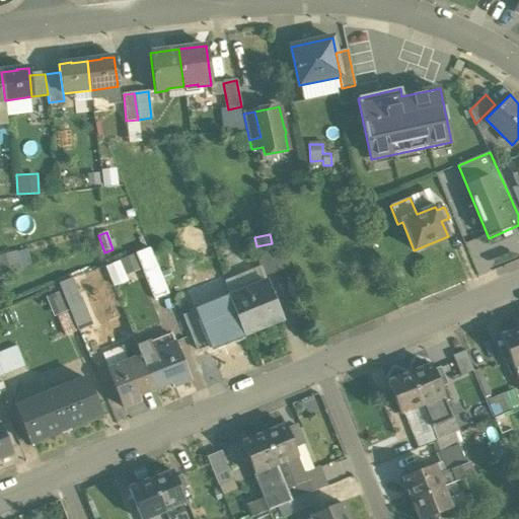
[(256,246),(255,246),(263,275),(278,272),(272,243),(256,246)]
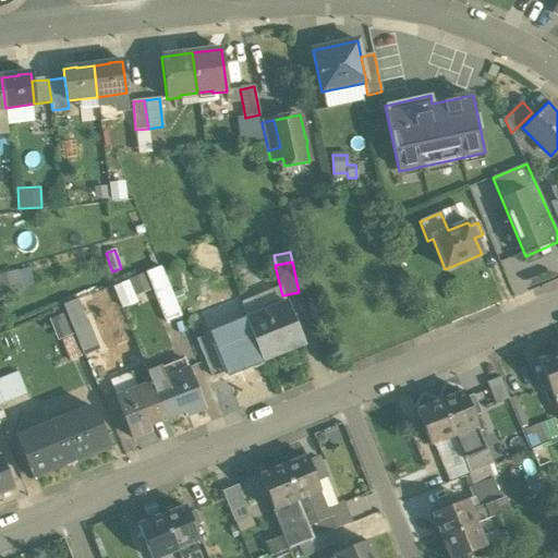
[(180,315),(160,267),(146,273),(153,290),(166,320),(180,315)]
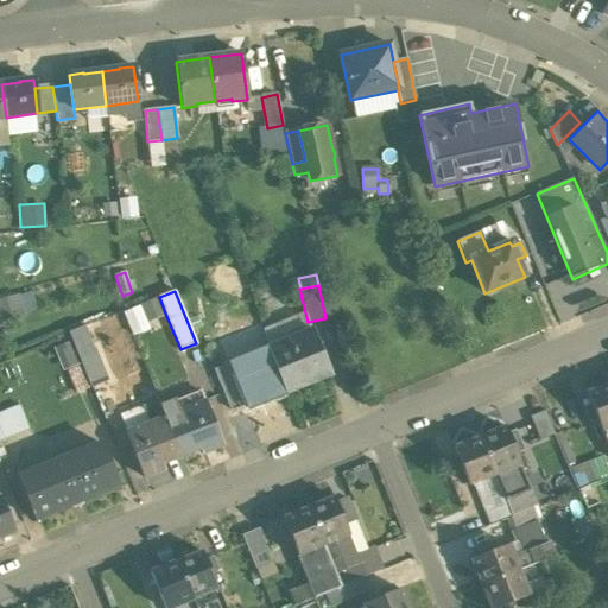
[(19,297),(0,302),(0,322),(24,316),(19,297)]
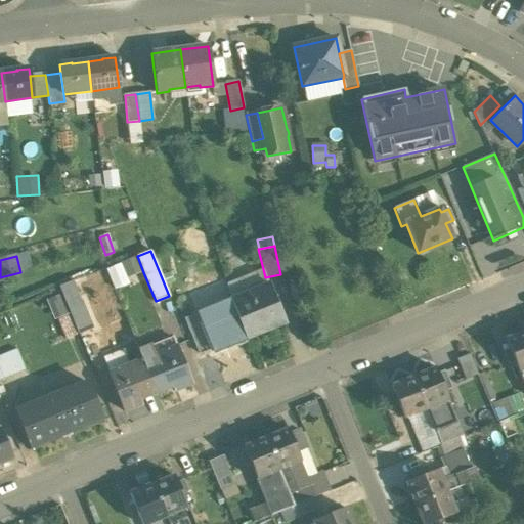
[(143,272),(137,256),(121,263),(127,279),(143,272)]
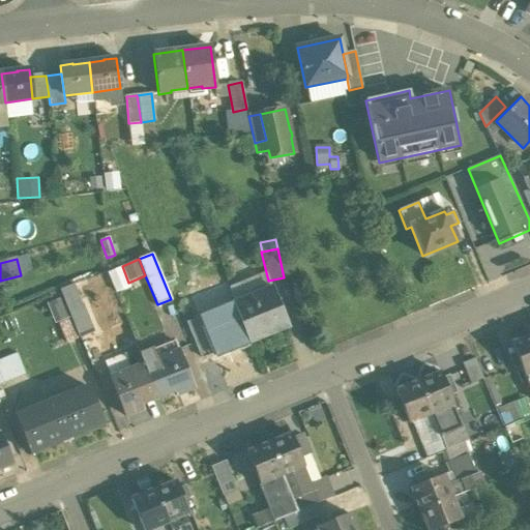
[(81,303),(74,285),(60,290),(80,337),(94,331),(83,302),(81,303)]
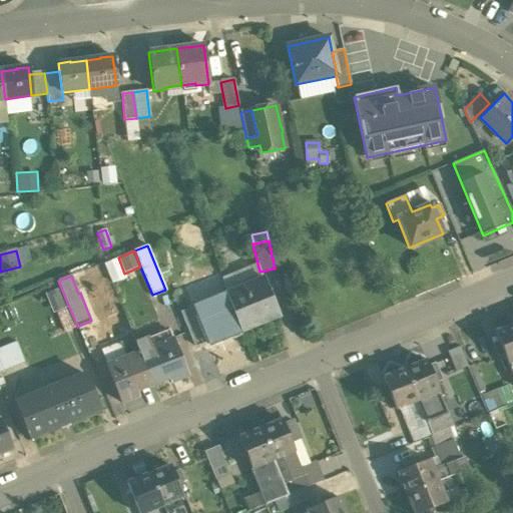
[(264,279),(226,294),(241,331),(279,316),(264,279)]
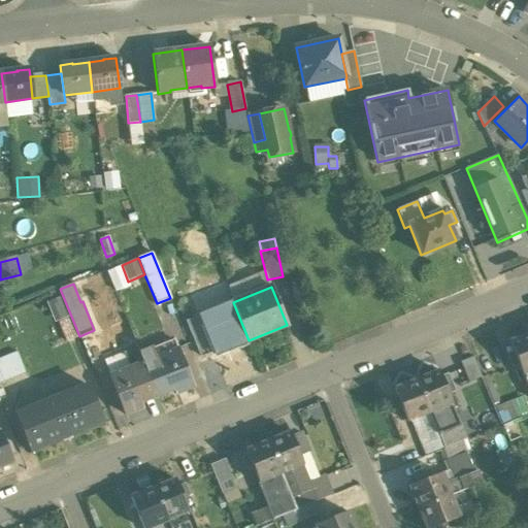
[(249,341),(232,302),(200,316),(213,351),(216,355),(249,341)]
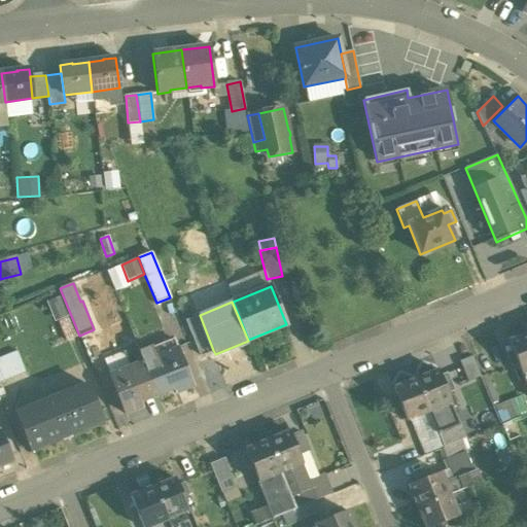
[(200,315),(185,321),(200,355),(213,350),(200,315)]
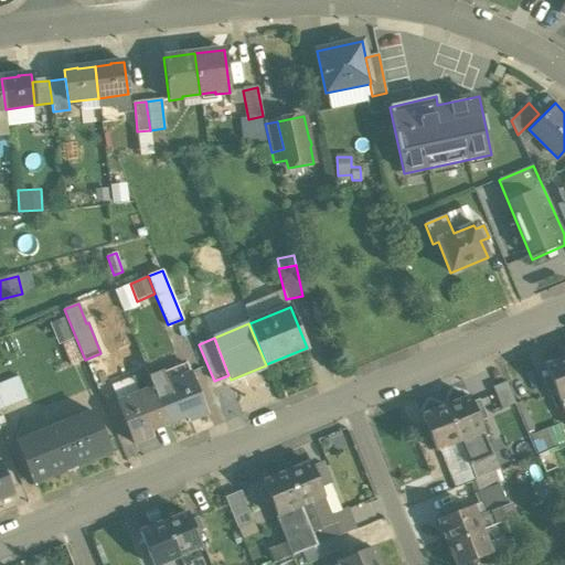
[(73,340),(63,344),(71,365),(82,361),(73,340)]
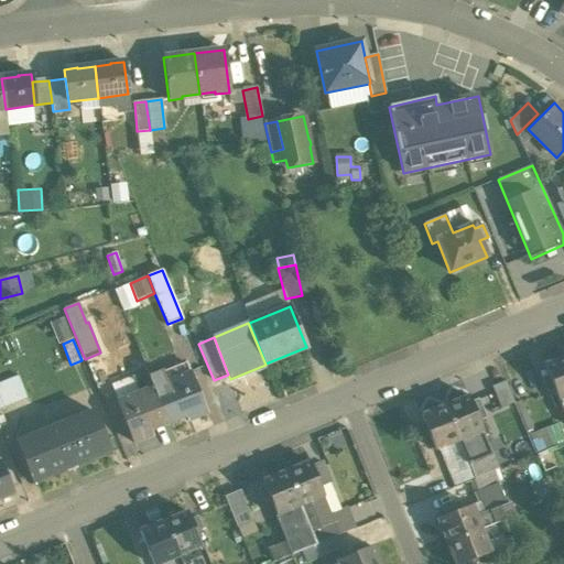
[(563,356),(542,366),(553,391),(556,401),(557,400),(563,397),(563,356)]
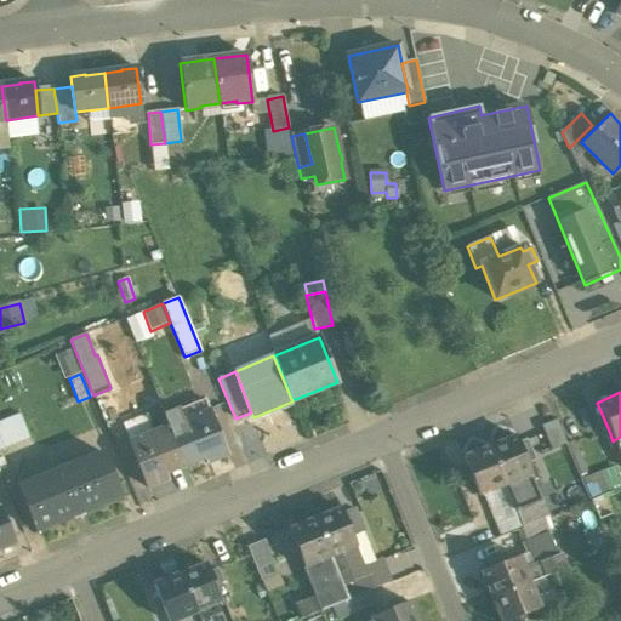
[(181,410),(165,416),(171,433),(186,427),(183,421),(184,420),(181,410)]
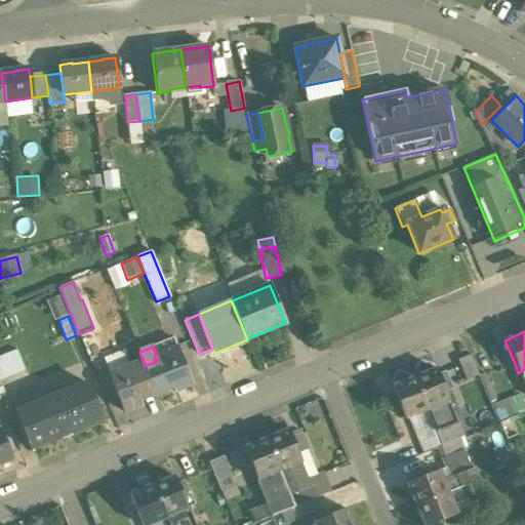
[(156,355),(155,356),(157,361),(145,366),(156,392),(173,386),(174,389),(191,382),(176,347),(156,355)]
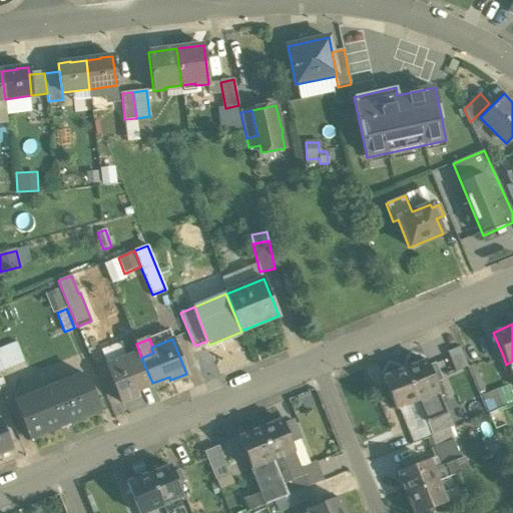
[(25,363),(17,342),(6,347),(14,367),(25,363)]
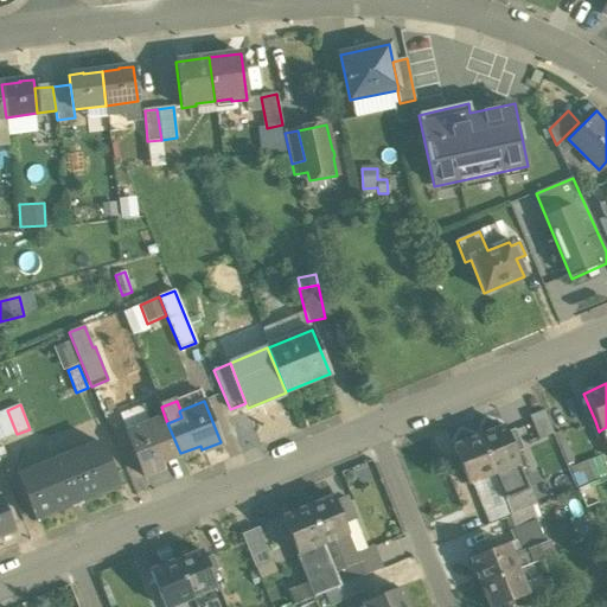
[(595,421),(588,404),(582,407),(588,423),(595,421)]
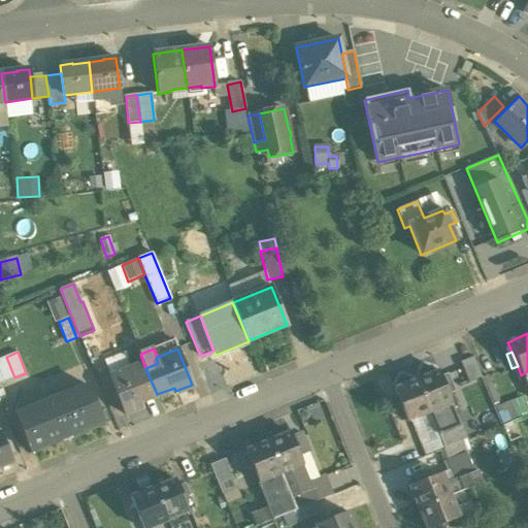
[(140,354),(127,359),(131,367),(132,367),(134,373),(145,368),(140,354)]
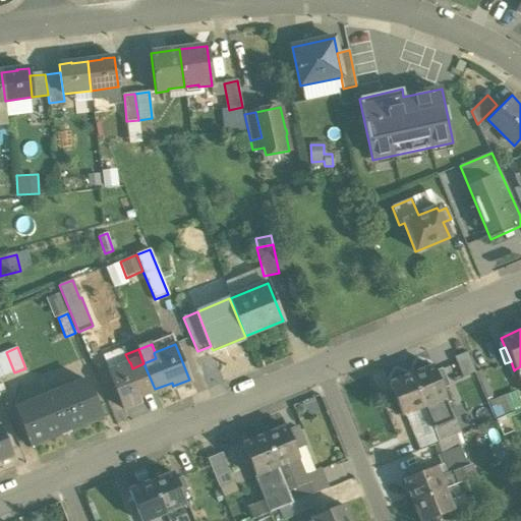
[(6,352),(0,354),(0,367),(4,377),(14,372),(6,352)]
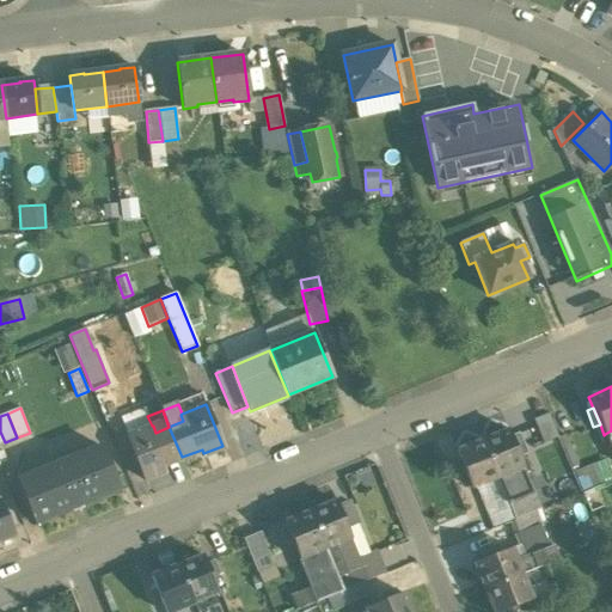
[(558,438),(549,414),(533,420),(543,444),(558,438)]
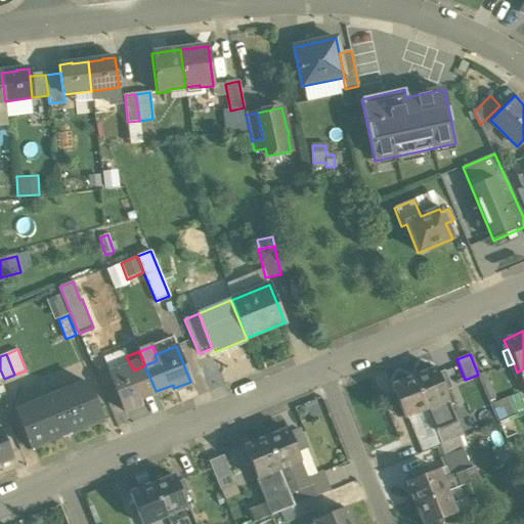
[(144,365),(133,370),(131,364),(130,364),(108,374),(123,408),(139,402),(138,398),(156,391),(144,365)]
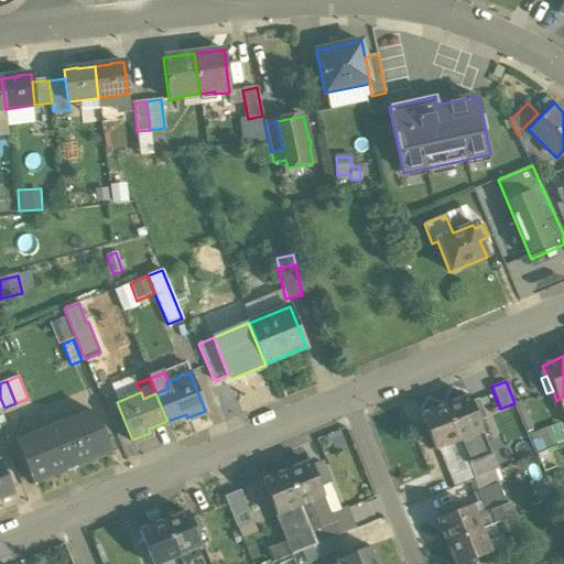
[(472,403),(468,397),(445,407),(458,441),(481,432),(483,431),(478,421),(472,403)]
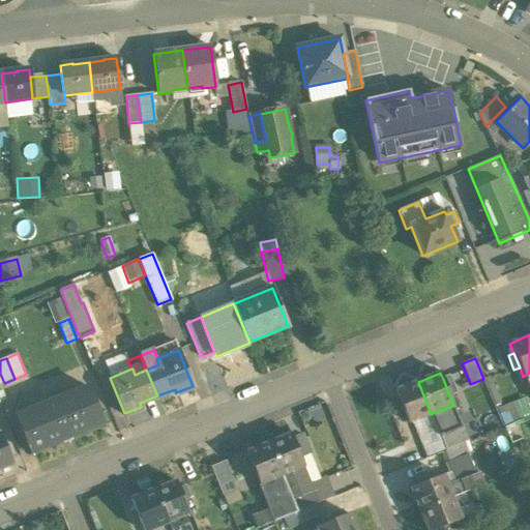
[(455,392),(448,376),(443,379),(449,395),(455,392)]
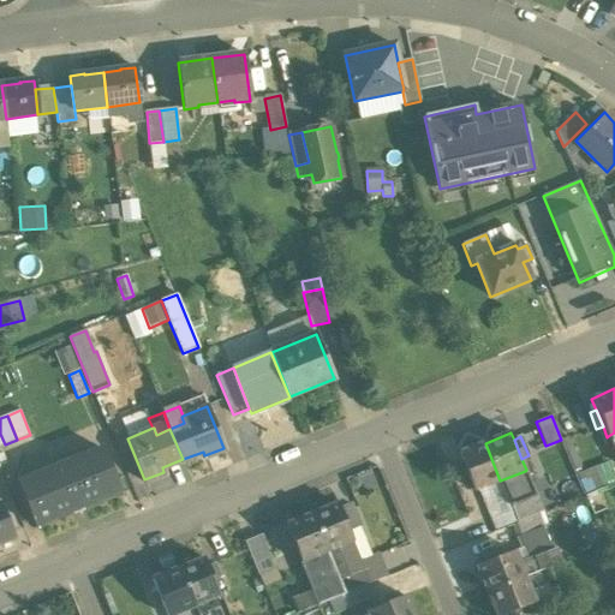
[(485,443),(459,454),(461,461),(467,475),(475,491),(478,490),(500,481),(485,443)]
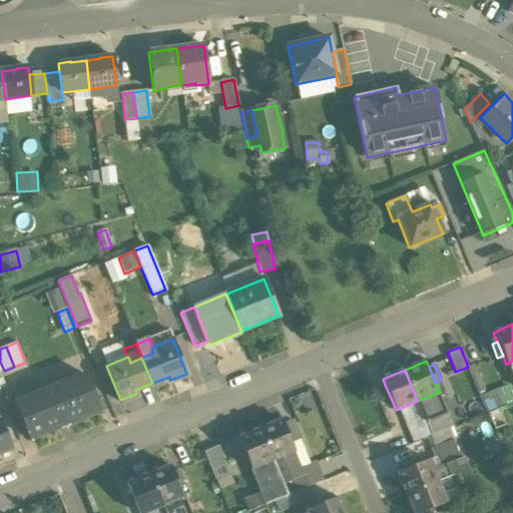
[(85,376),(15,404),(29,438),(99,410),(85,376)]
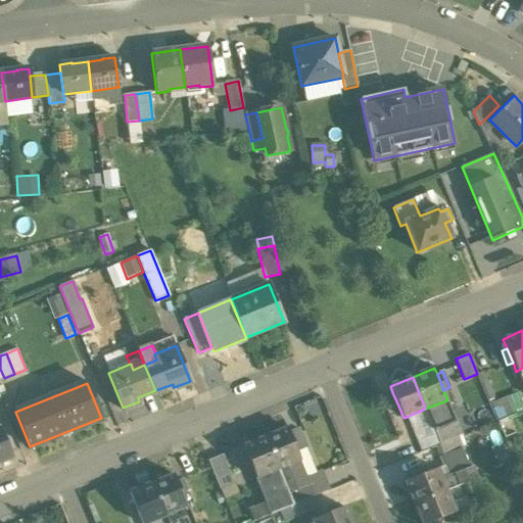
[(392,392),(387,394),(391,407),(397,403),(392,392)]
